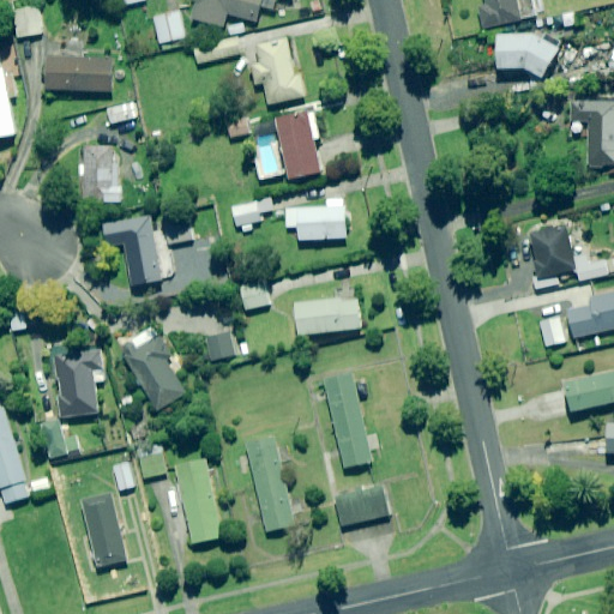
[(197,0),(193,19),(226,28),(229,14),(258,23),(263,0),(197,0)]
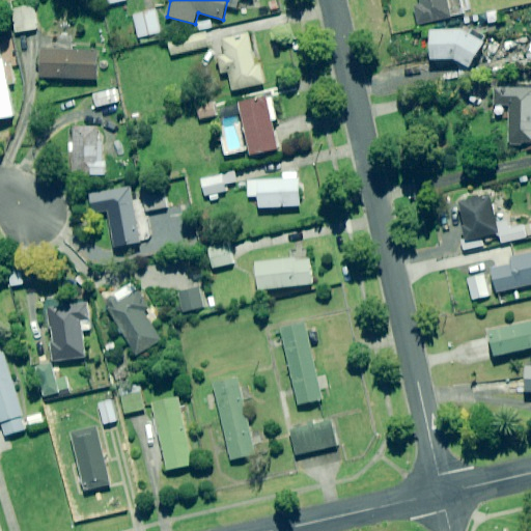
[(421,0),(422,5),(416,6),(420,25),(452,18),(447,0),(421,0)]
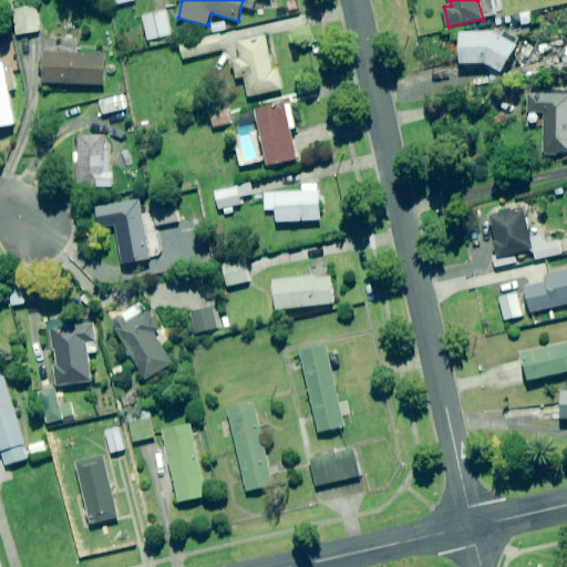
[(41,31),(38,6),(13,10),(17,34),(41,31)]
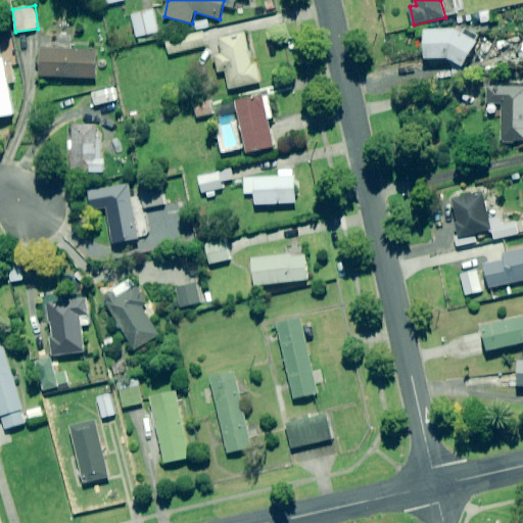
[(159,33),(153,10),(132,15),(137,38),(159,33)]
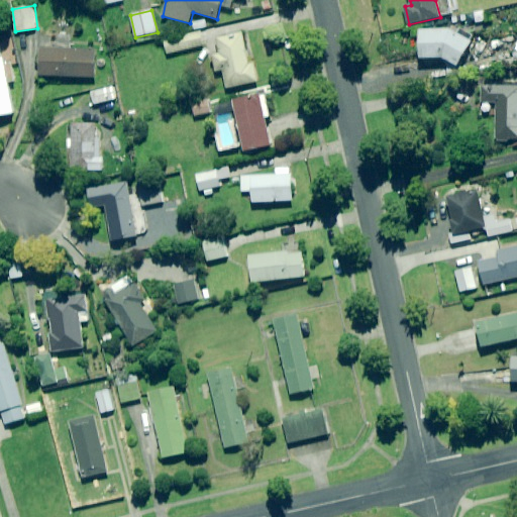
[(455,30),(420,30),(420,60),(440,60),(458,69),(475,36),(456,27),(455,30)]
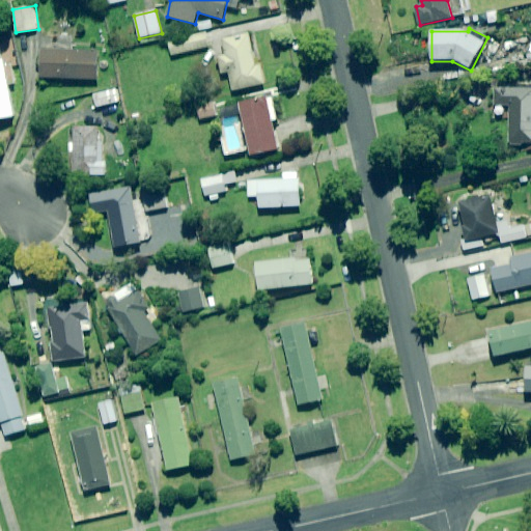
[(210,47),(205,32),(169,42),(172,56),(210,47)]
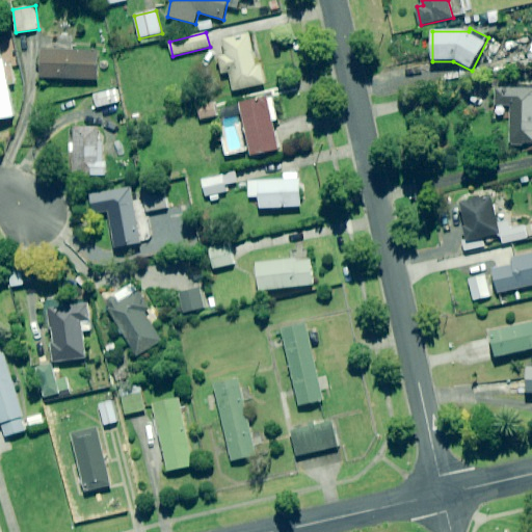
[(257,65),(250,35),(224,41),(228,56),(219,57),(223,74),(231,73),(235,91),(266,84),(262,64),(257,65)]
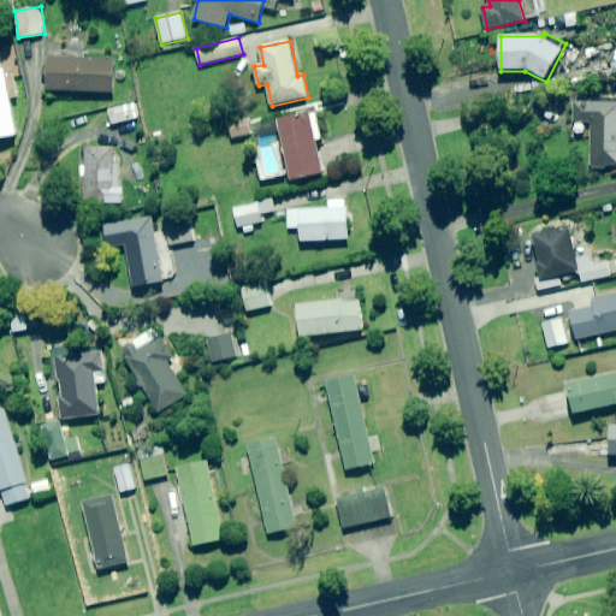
[(113,61),(47,59),(46,90),(112,93),(113,61)]
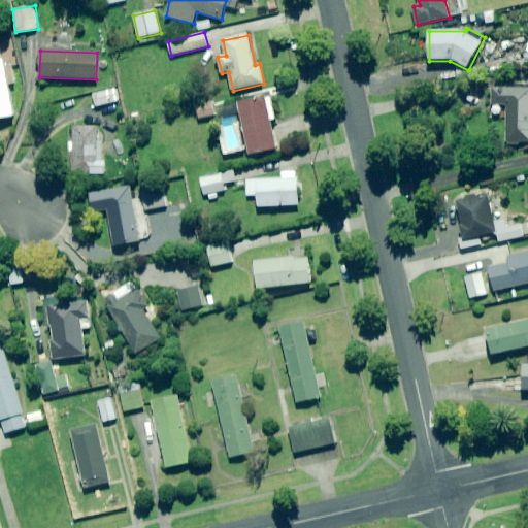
[(0,59),(0,119),(14,117),(3,59),(0,59)]
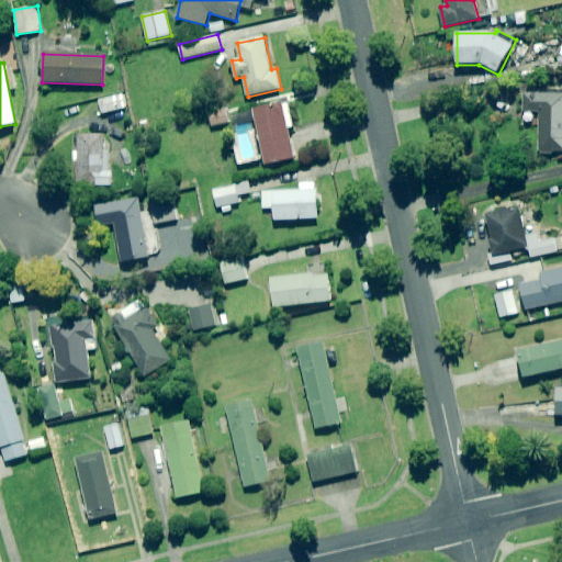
[(127,108),(124,96),(100,101),(102,114),(127,108)]
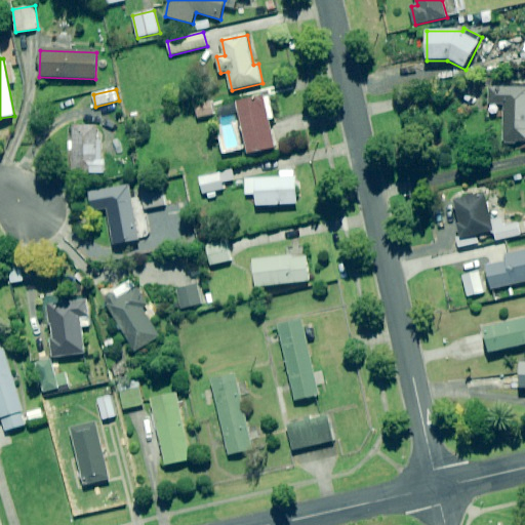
[(503,106),(503,145),(515,145),(515,143),(524,143),(524,89),(487,89),(487,106),(503,106)]
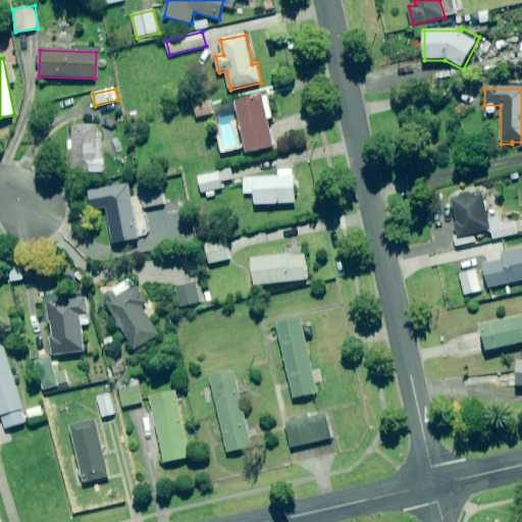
[(274,118),(269,96),(237,103),(248,153),(274,147),(268,119),(274,118)]
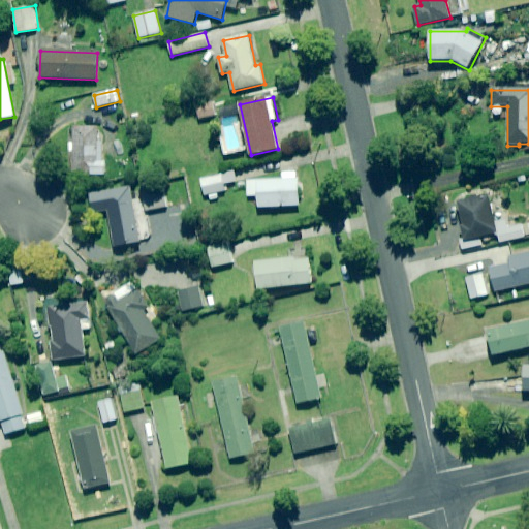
[(217,116),(215,101),(197,104),(200,119),(217,116)]
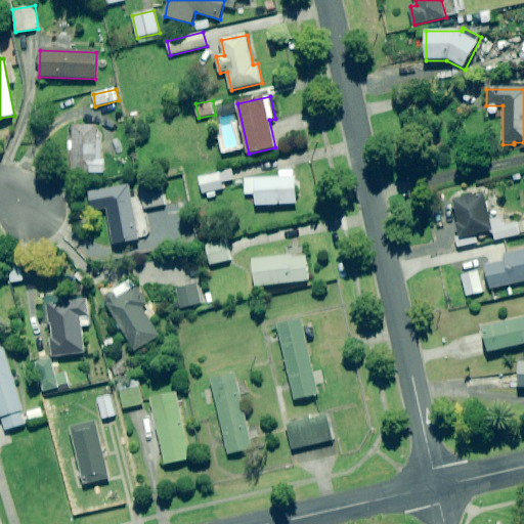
[(105,162),(102,162),(102,139),(98,139),(98,127),(75,126),(74,173),(104,173),(105,162)]
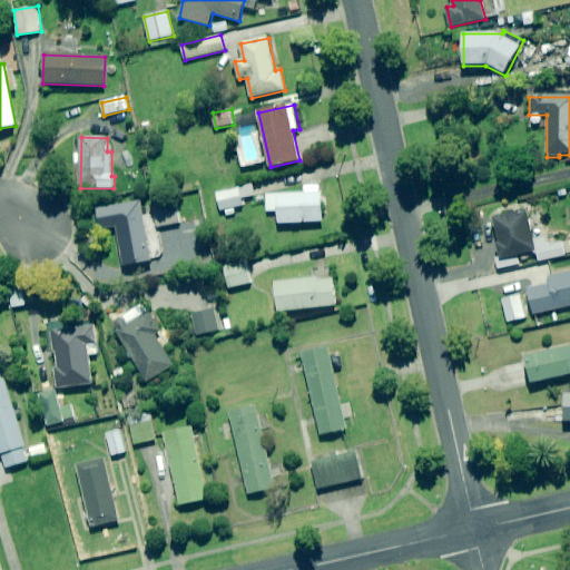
[(323,222),(321,186),(305,186),(305,193),(266,195),(267,212),(277,210),(277,224),(323,222)]
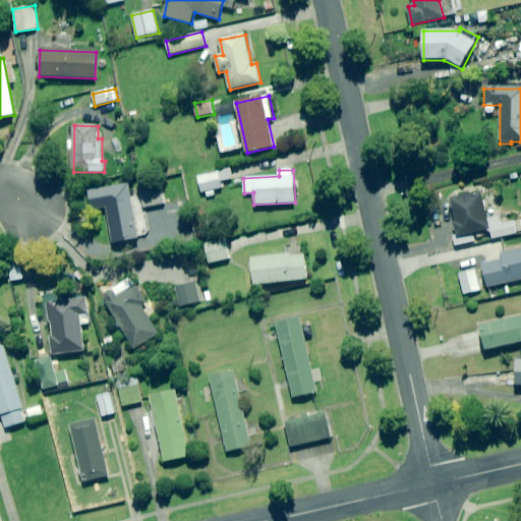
[(223,188),(219,172),(197,177),(201,193),(223,188)]
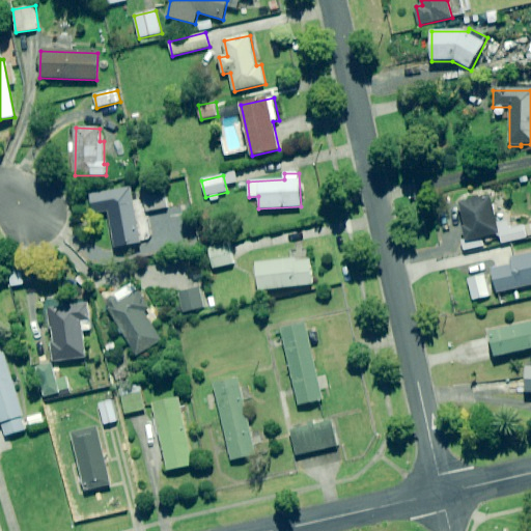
[(165,186),(143,189),(146,212),(168,208),(165,186)]
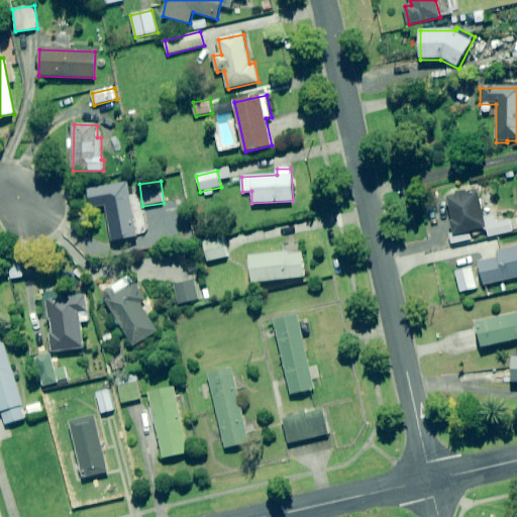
[(138,237),(129,183),(89,190),(92,208),(106,206),(112,241),(138,237)]
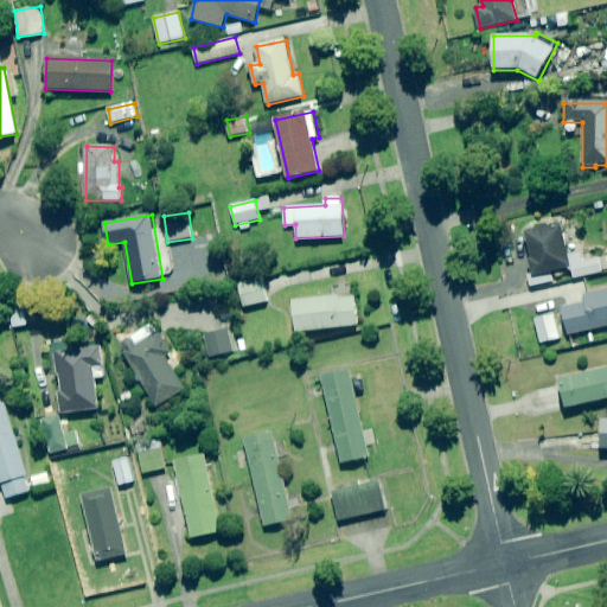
[(532,260),(529,261),(532,274),(528,275),(530,287),(553,282),(551,273),(572,268),(574,278),(602,272),(599,257),(585,260),(583,253),(569,255),(562,224),(526,232),(532,260)]
